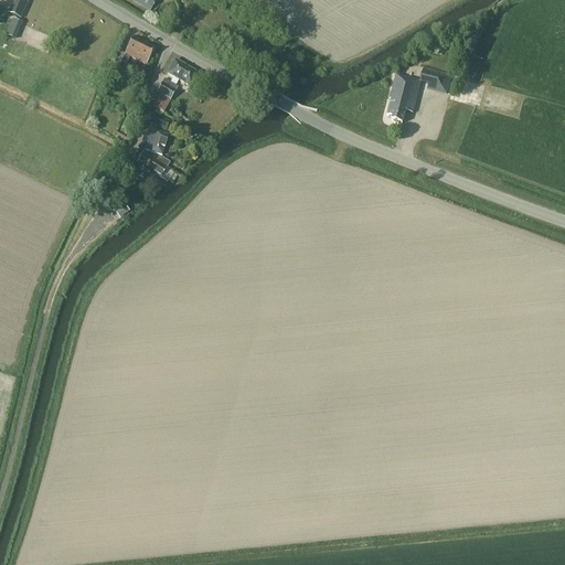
[(12,0),(8,13),(20,19),(27,2),(22,0),(12,0)]
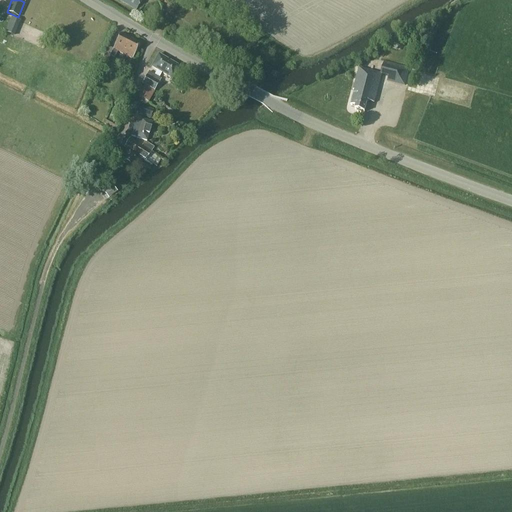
[(118,0),(136,10),(141,0),(118,0)]
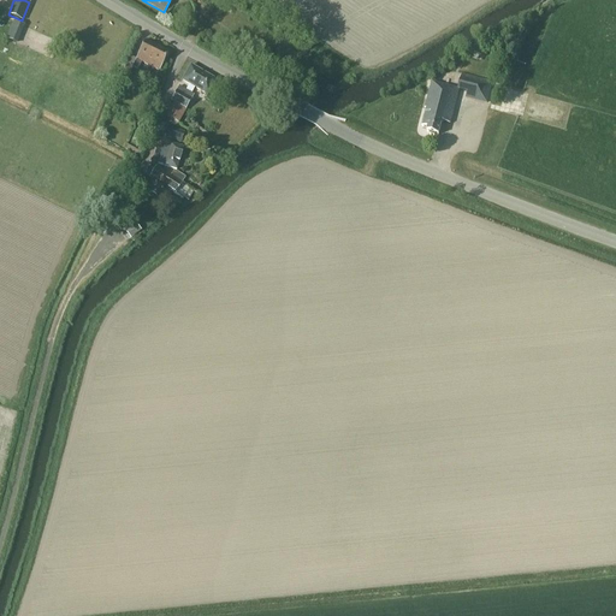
[(23,25),(13,22),(6,39),(16,43),(23,25)]
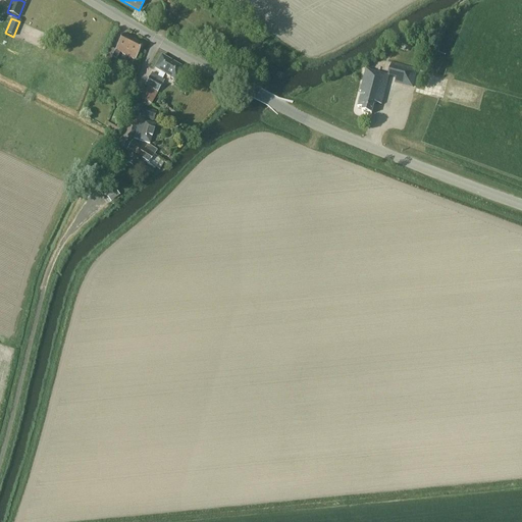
[(111,57),(116,60),(119,52),(136,59),(143,44),(122,35),(114,51),(109,48),(105,56),(106,56),(103,62),(107,65),(111,57)]
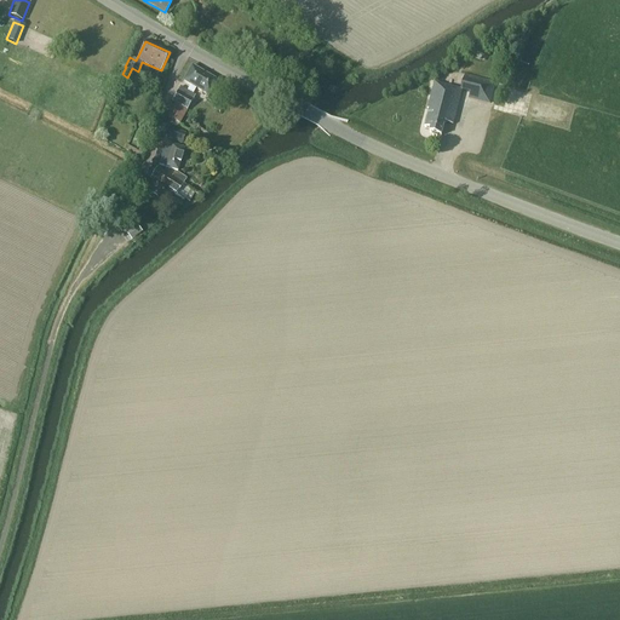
[(208,96),(217,81),(191,67),(183,81),(190,86),(187,91),(179,87),(171,102),(174,104),(167,118),(179,125),(195,96),(193,95),(195,89),(208,96)]
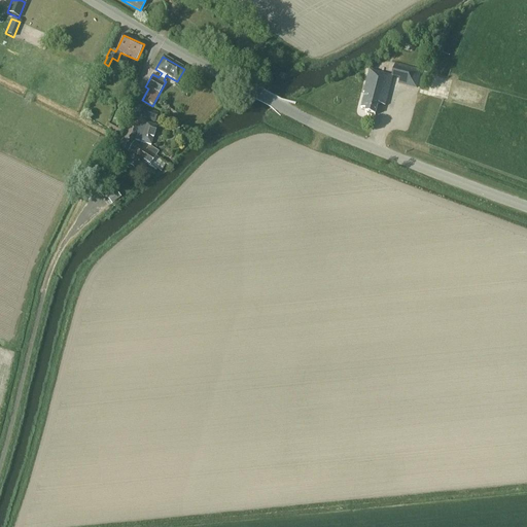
[(416,88),(421,70),(395,64),(391,77),(392,77),(392,76),(399,78),(398,83),(416,88)]
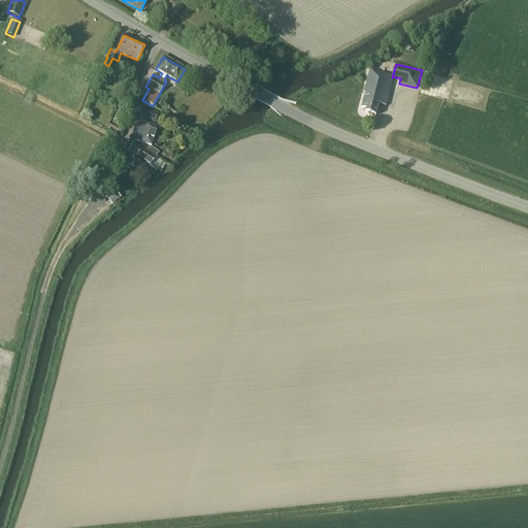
[(378,104),(381,105),(386,106),(390,91),(393,77),(392,77),(387,75),(370,71),(364,93),(365,94),(361,108),(367,109),(366,113),(367,113),(368,116),(372,117),(374,116),(375,116),(378,104)]
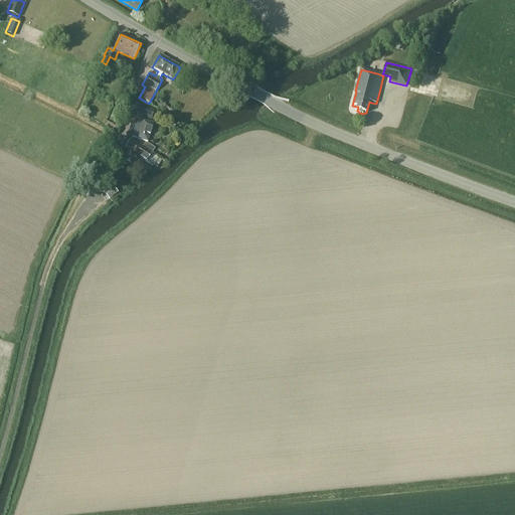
[(135,118),(137,119),(144,121),(145,118),(151,120),(154,111),(138,106),(135,115),(136,116),(135,118)]
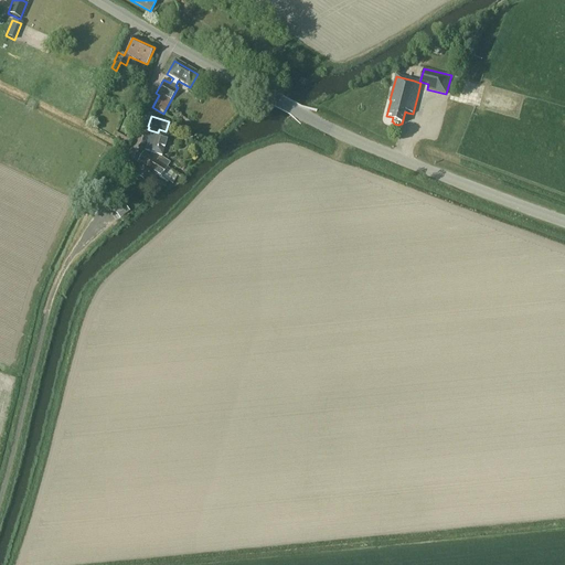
[(168,136),(158,132),(150,130),(145,150),(161,156),(168,136)]
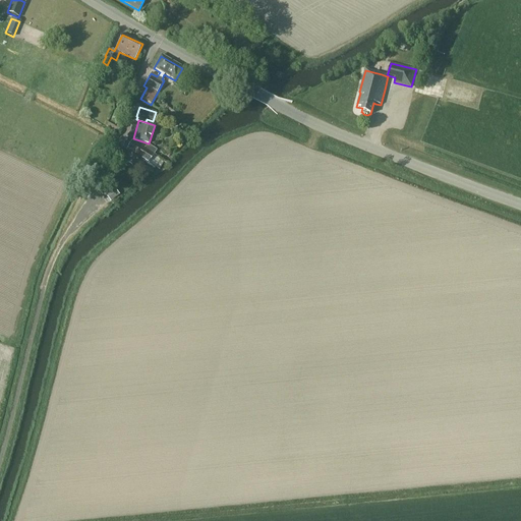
[(163,163),(159,160),(153,156),(143,150),(131,141),(126,151),(128,152),(122,162),(133,169),(135,167),(139,170),(145,163),(154,168),(154,167),(159,170),(163,163)]
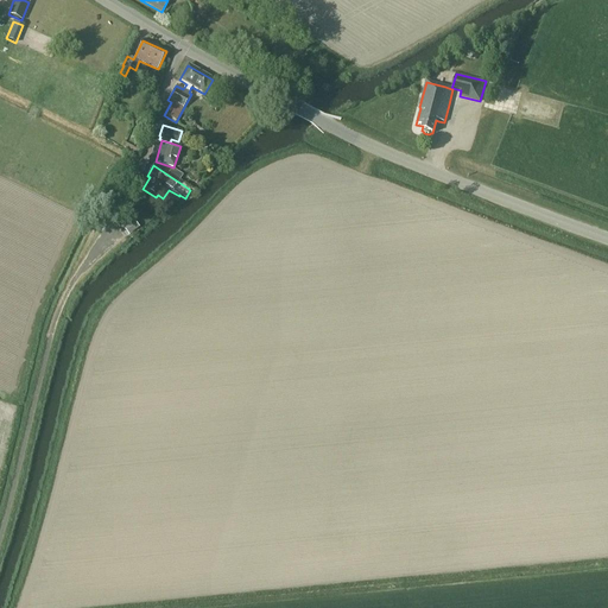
[(171,169),(168,175),(178,182),(183,176),(173,170),(171,169)]
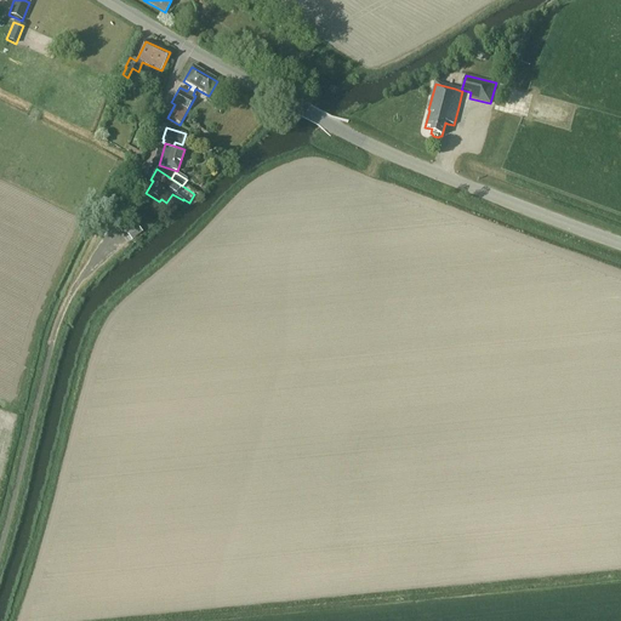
All buildings are outlined.
